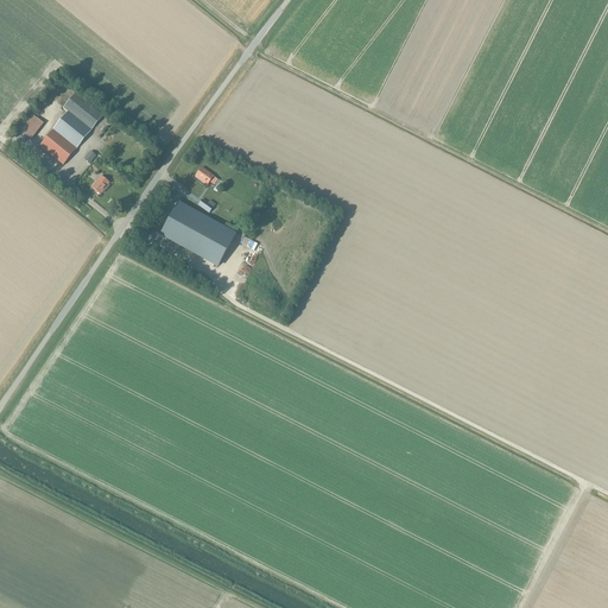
[(63,109),(68,113),(90,131),(102,116),(75,94),(63,109)]
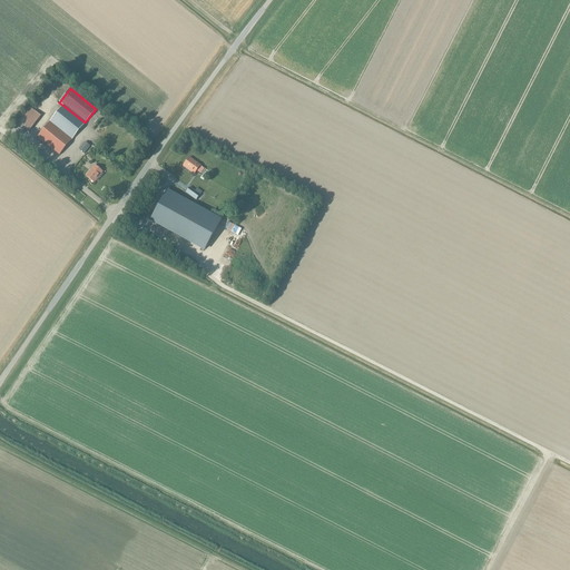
[(85,123),(64,106),(49,123),(71,140),(85,123)]
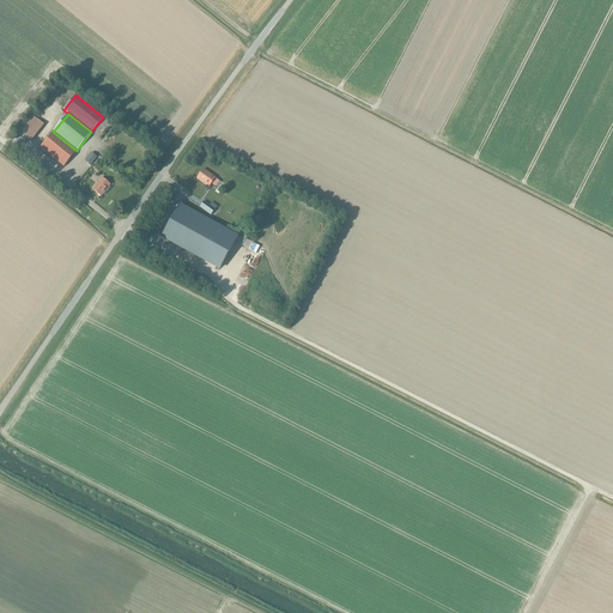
[(31,141),(43,125),(32,116),(19,132),(31,141)]
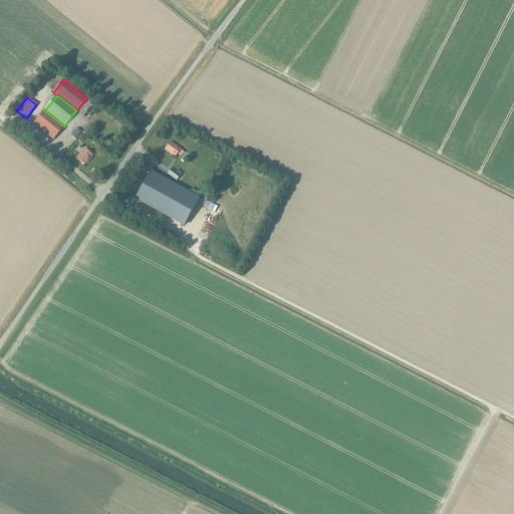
[(64,126),(44,110),(34,124),(53,140),(64,126)]
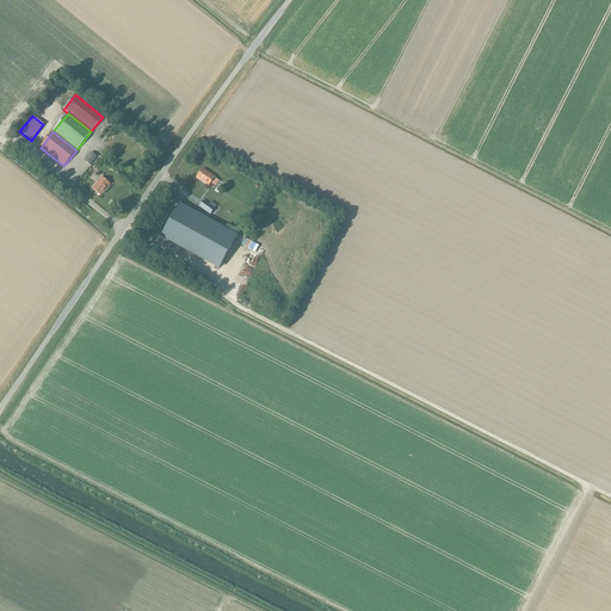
[(90,165),(97,158),(91,153),(85,160),(90,165)]
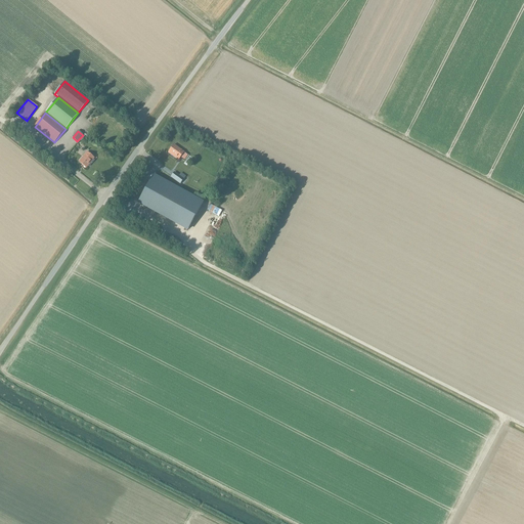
[(178,161),(184,153),(174,145),(168,153),(178,161)]
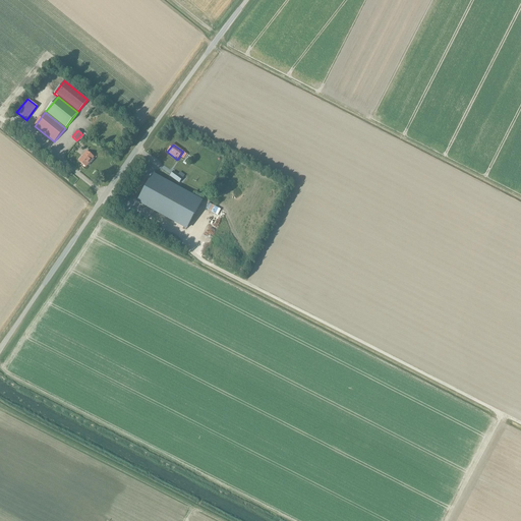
[(85,167),(94,158),(87,152),(78,162),(85,167)]
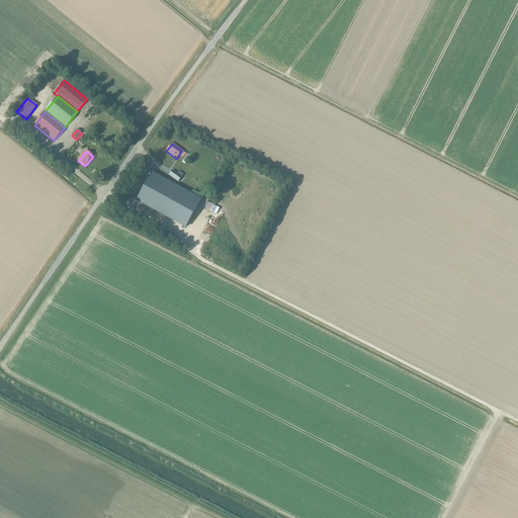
[(200,200),(152,173),(137,199),(186,227),(200,200)]
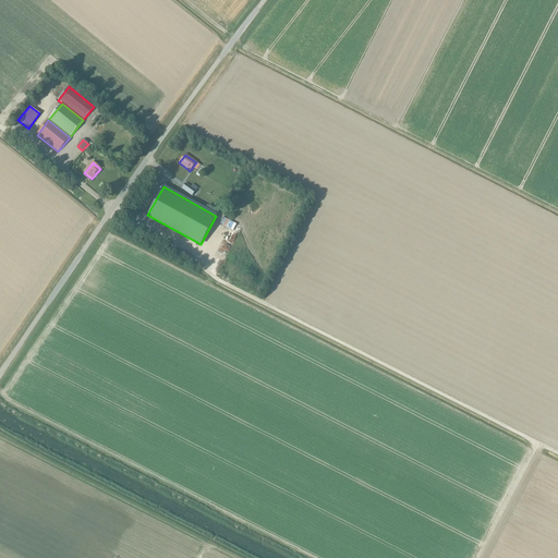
[(209,256),(216,243),(213,241),(206,255),(209,256)]
